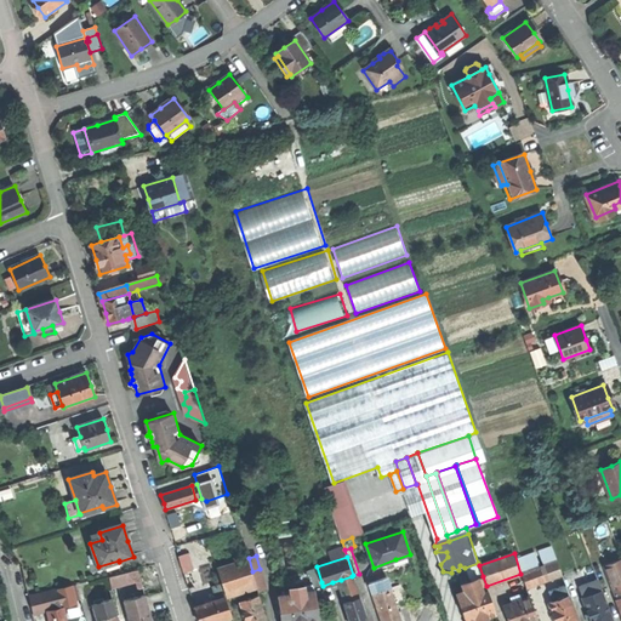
[(217,568),(226,593),(256,584),(252,571),(249,558),(217,568)]
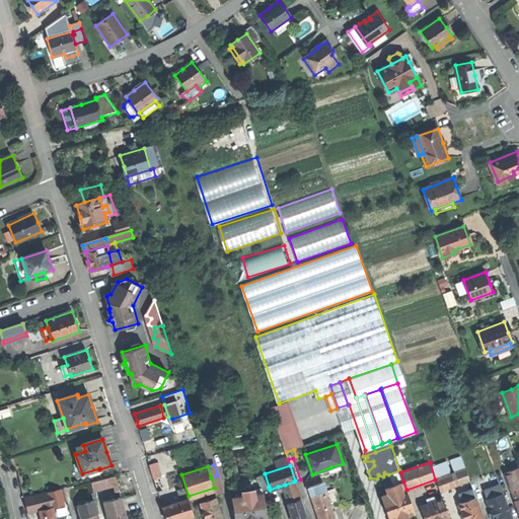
[(514,497),(516,502),(518,500),(518,467),(506,472),(515,497),(514,497)]
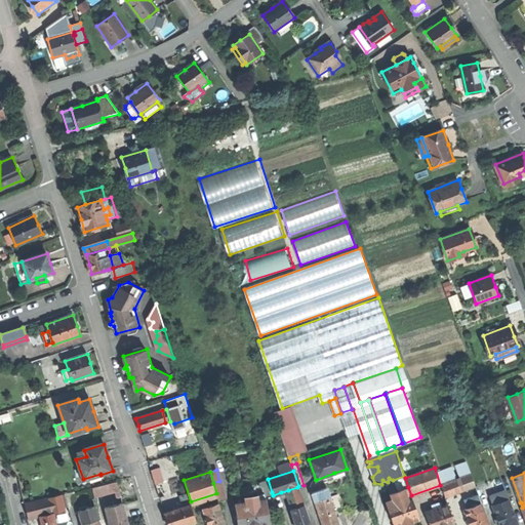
[(445,496),(471,487),(476,486),(471,474),(440,485),(445,496)]
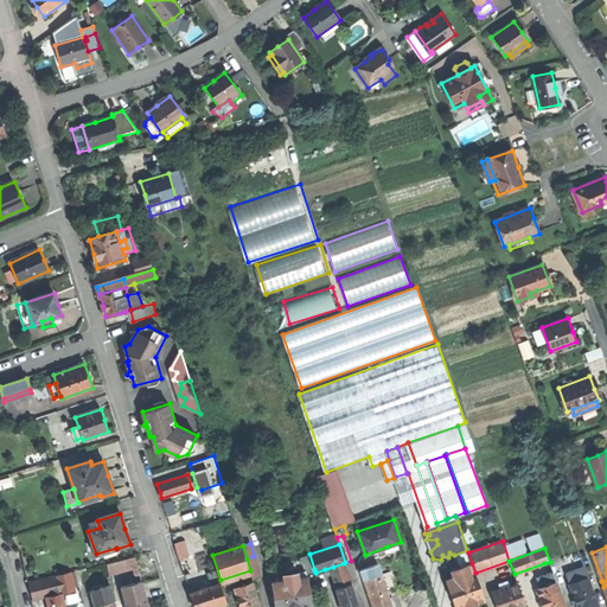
[(185,575),(215,566),(210,550),(180,558),(185,575)]
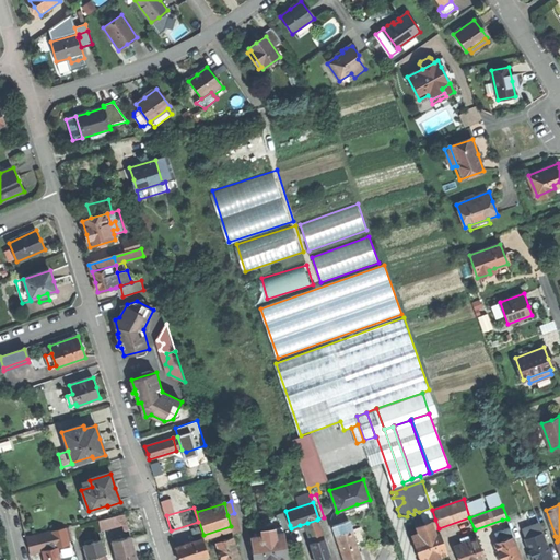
[(280,527),(282,527),(290,525),(286,511),(277,515),(280,527)]
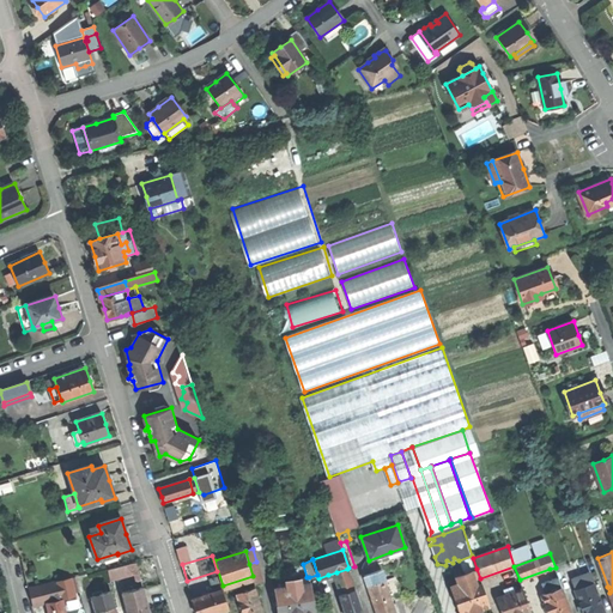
[(262,581),(256,562),(249,564),(253,576),(255,583),(262,581)]
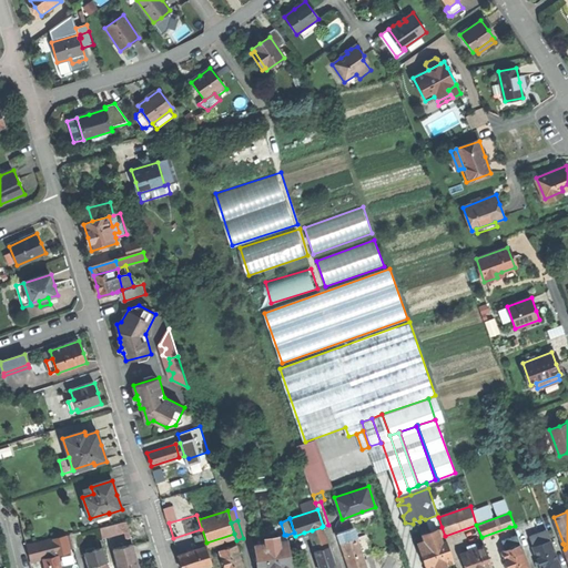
[(103,535),(131,533),(130,521),(102,525),(103,535)]
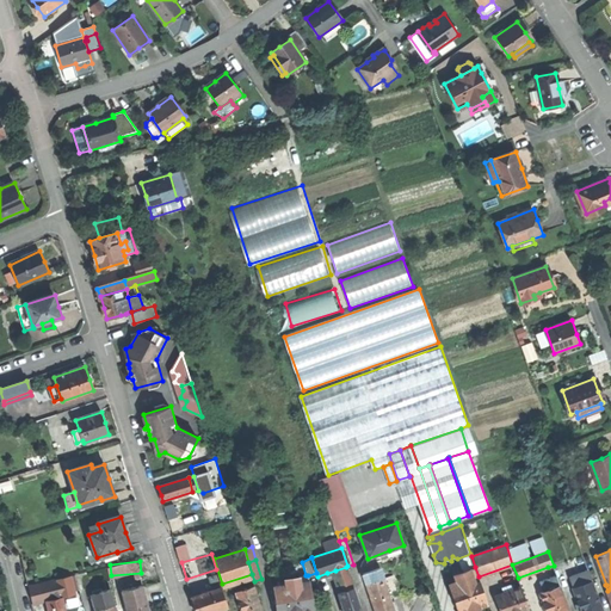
[(561,586),(572,582),(590,575),(591,575),(586,565),(556,575),(557,575),(561,586)]
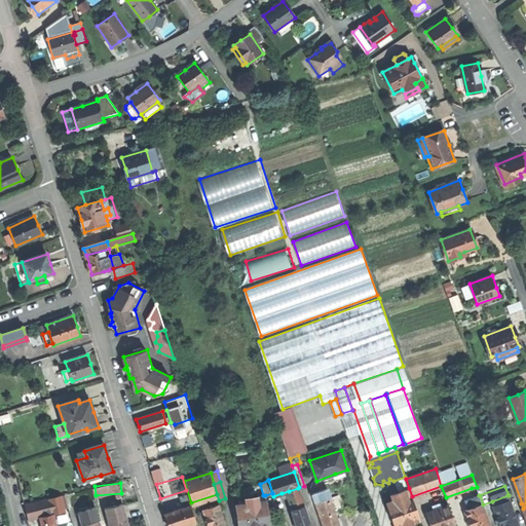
[(304,505),(298,488),(289,491),(291,496),(295,509),(304,505)]
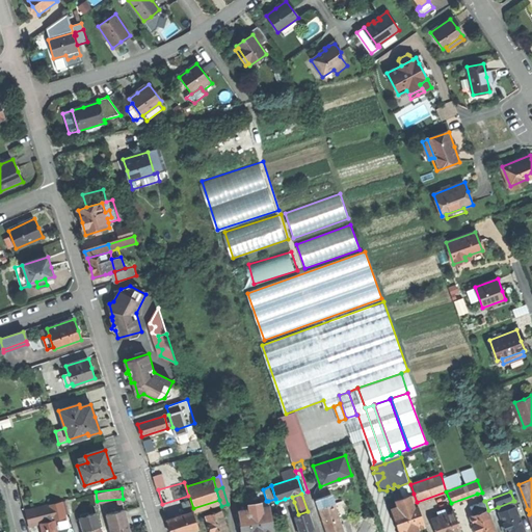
[(316,499),(319,508),(334,503),(330,494),(316,499)]
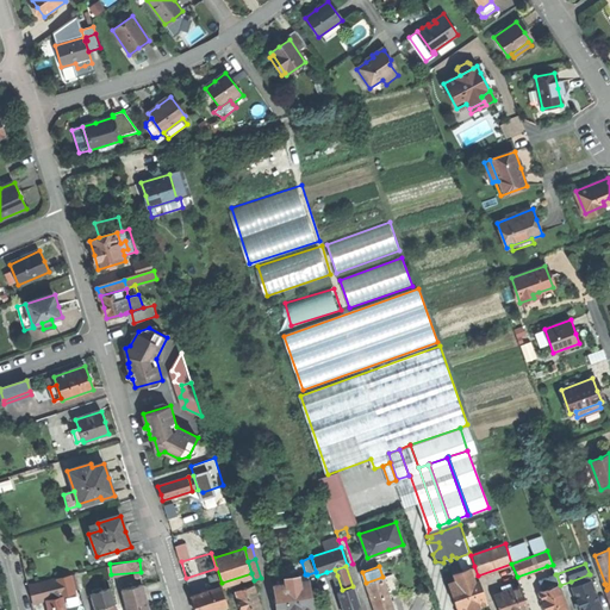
[(487,603),(478,576),(474,566),(453,574),(456,584),(449,586),(458,609),(466,609),(473,608),(487,603)]
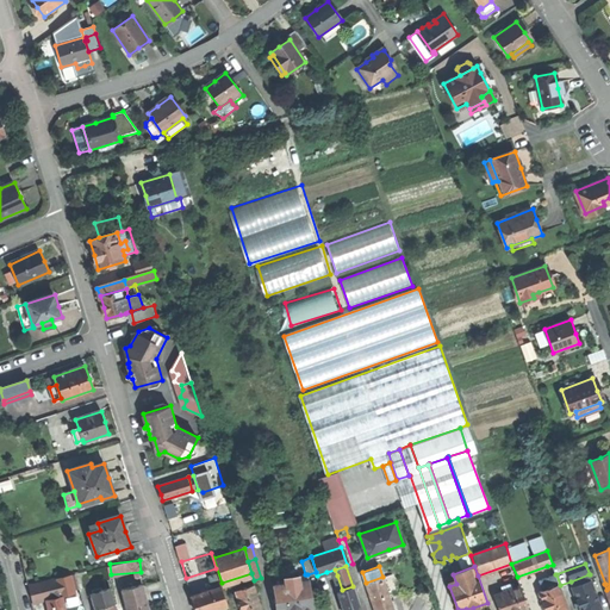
[(329,579),(337,576),(335,570),(327,572),(329,579)]
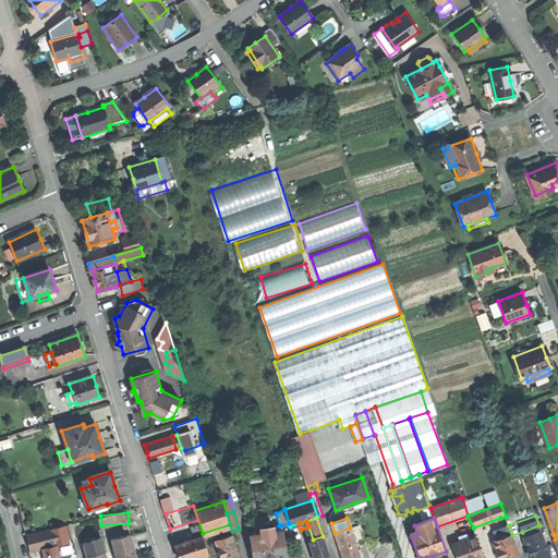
[(70,526),(73,538),(81,537),(80,535),(82,533),(80,523),(70,526)]
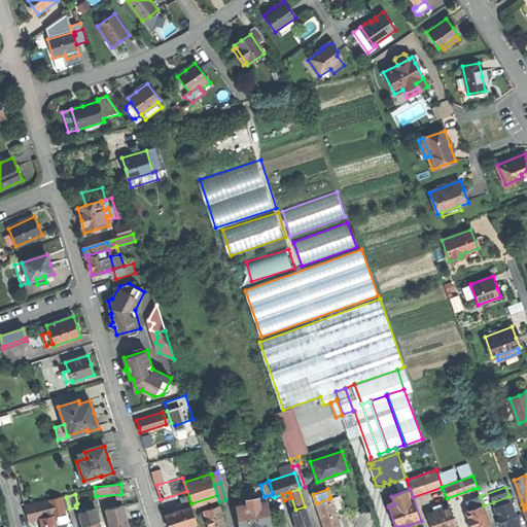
[(277,506),(274,497),(273,494),(266,496),(267,500),(270,508),(277,506)]
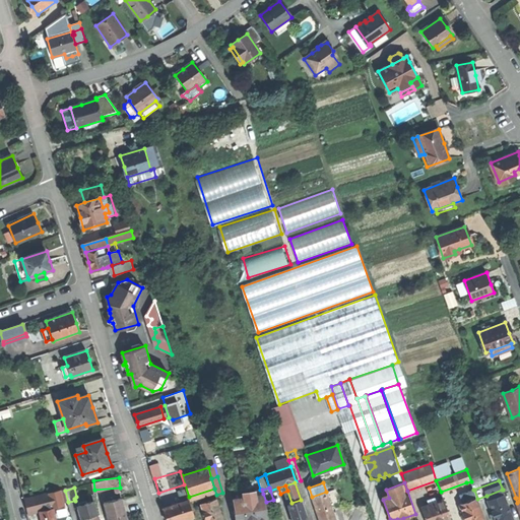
[(183,497),(185,501),(189,500),(185,490),(179,492),(181,498),(183,497)]
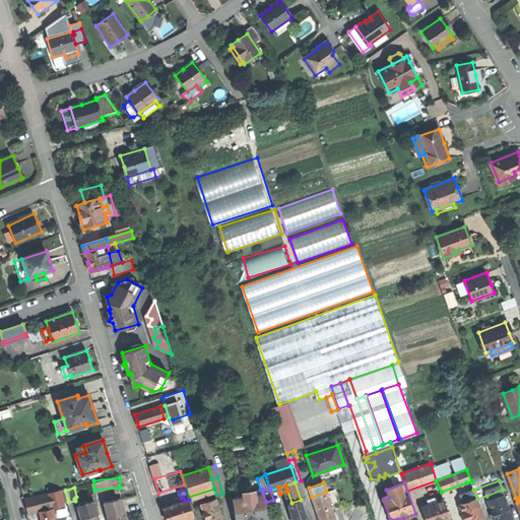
[(476,499),(477,499),(474,490),(469,492),(461,495),(464,503),(476,499)]
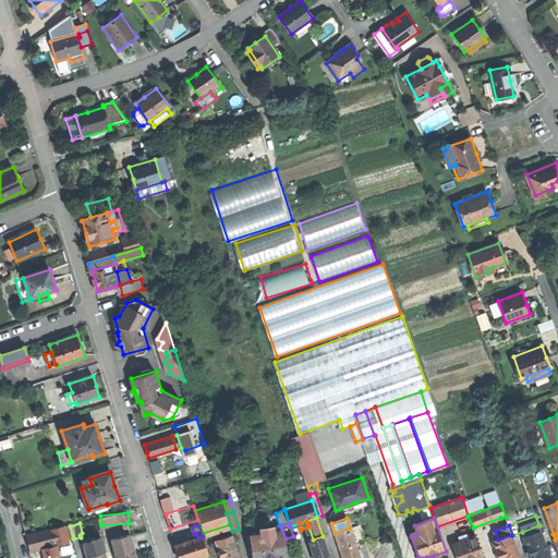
[(522,532),(524,537),(541,531),(538,525),(522,532)]
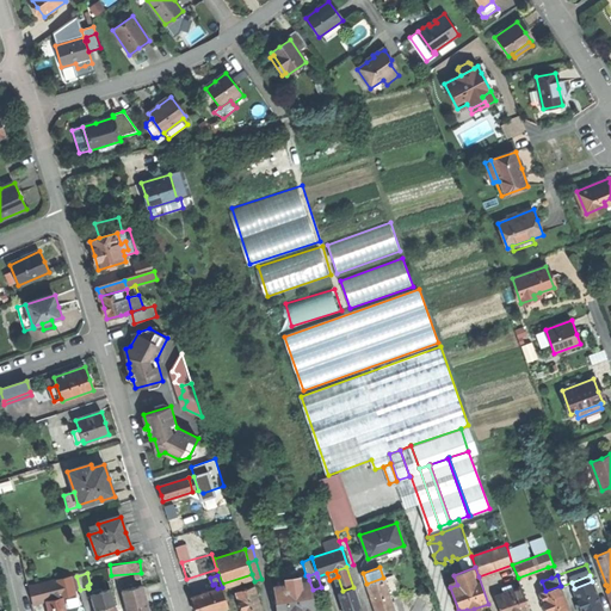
[(71,578),(57,581),(61,598),(74,594),(71,578)]
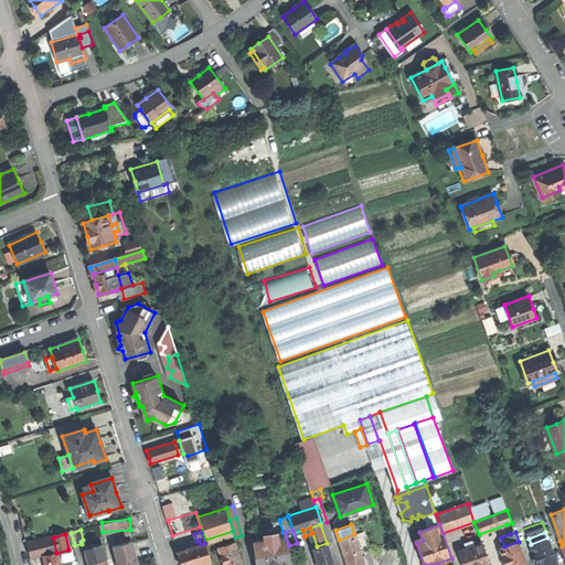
[(364,564),(354,534),(339,540),(347,564),(364,564)]
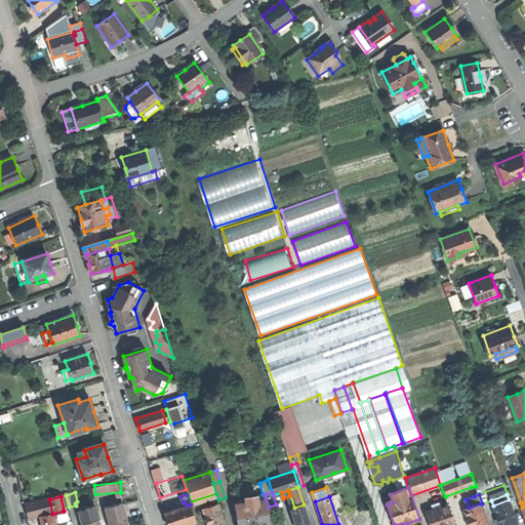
[(246,501),(236,503),(238,524),(265,524),(270,524),(266,498),(258,499),(246,501)]
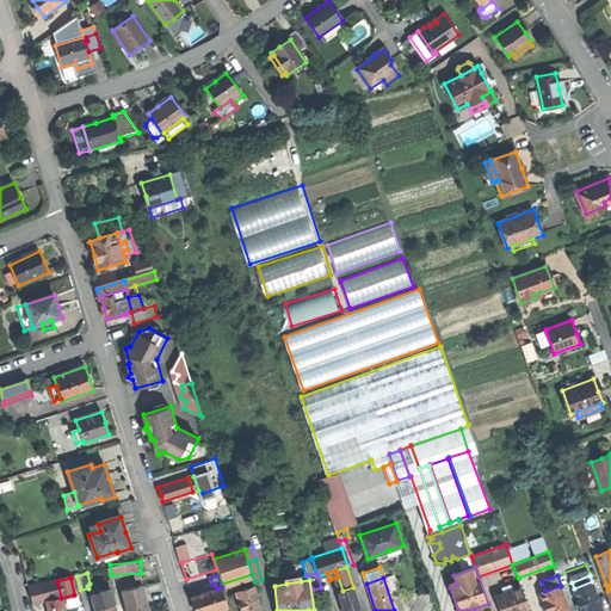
[(47,602),(61,598),(57,581),(29,587),(32,604),(47,602)]
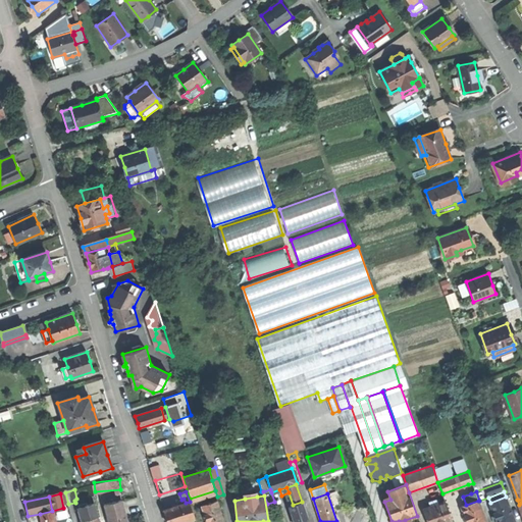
[(490,503),(497,521),(514,521),(506,497),(490,503)]
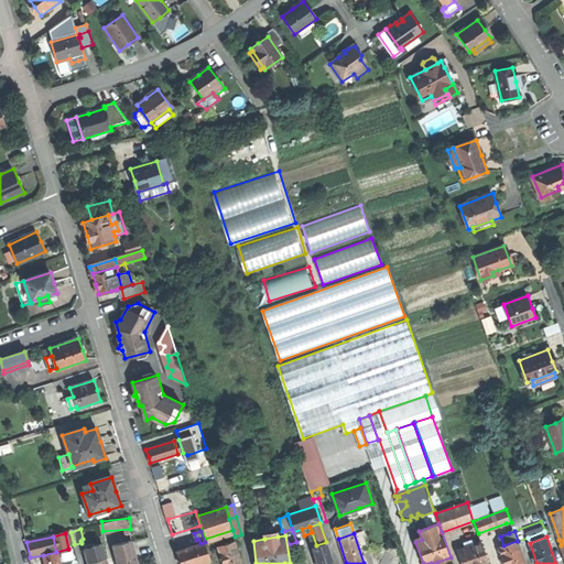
[(218,545),(224,563),(242,563),(235,540),(218,545)]
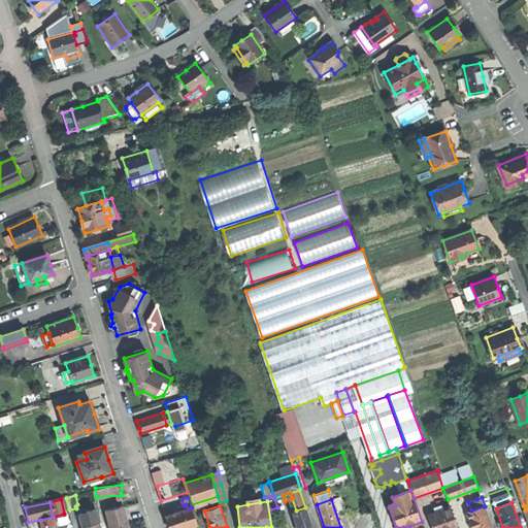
[(105,510),(109,527),(128,527),(123,506),(105,510)]
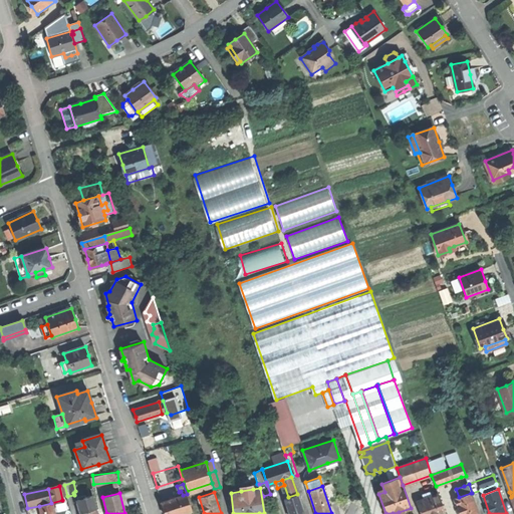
[(478,513),(471,493),(459,497),(455,499),(460,513),(478,513)]
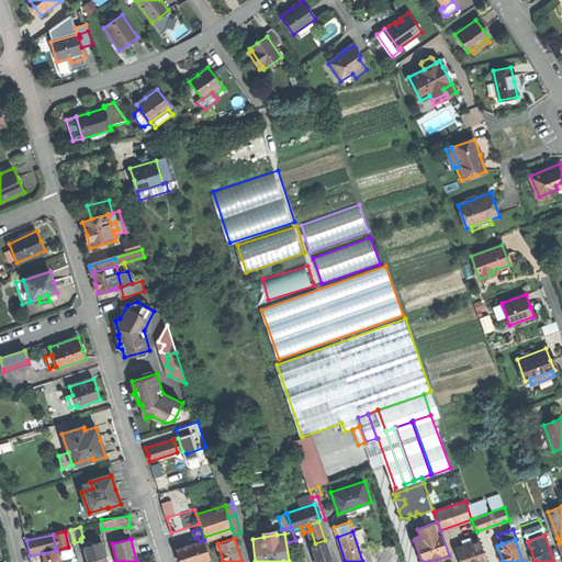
[(197,561),(210,559),(204,540),(200,541),(177,549),(180,561),(197,561)]
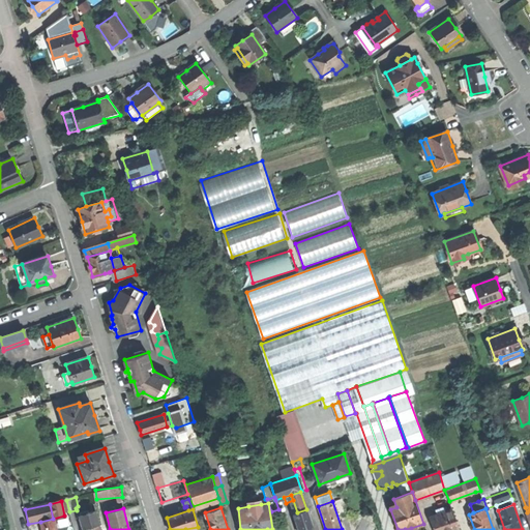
[(313,529),(306,509),(297,512),(294,513),(299,529),(313,529)]
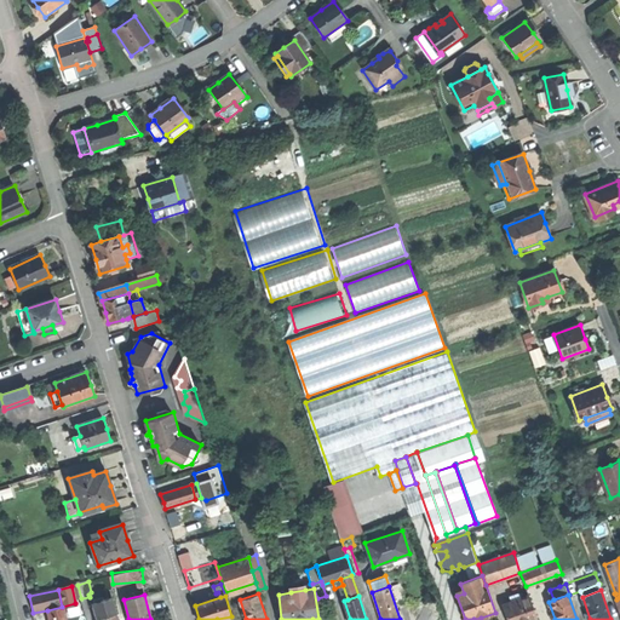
[(504,604),(509,619),(529,619),(537,618),(529,596),(504,604)]
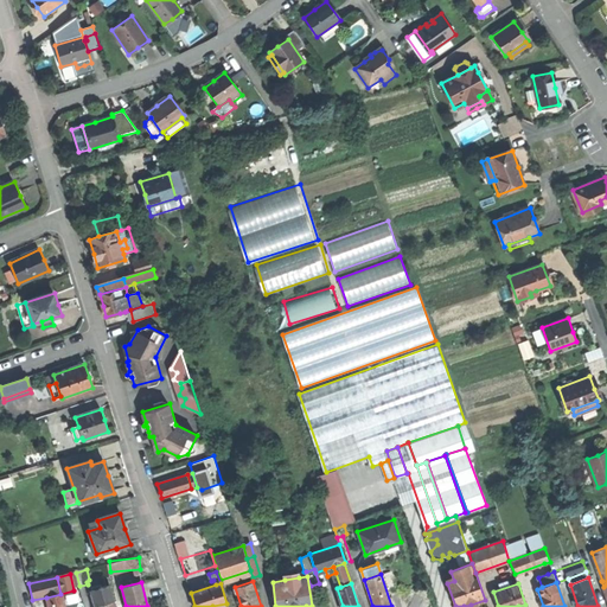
[(95,606),(113,601),(109,586),(91,590),(95,606)]
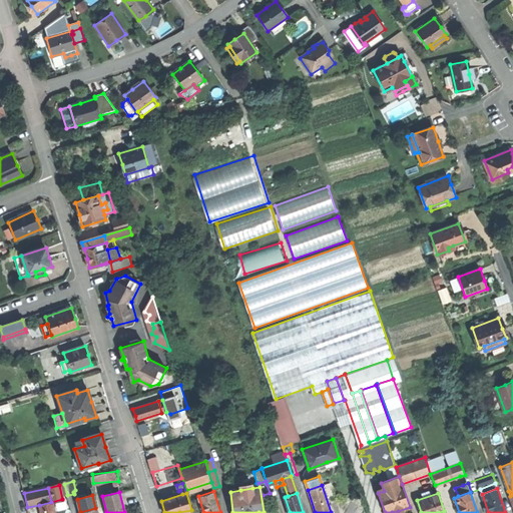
[(53,512),(51,502),(39,505),(41,512),(53,512)]
